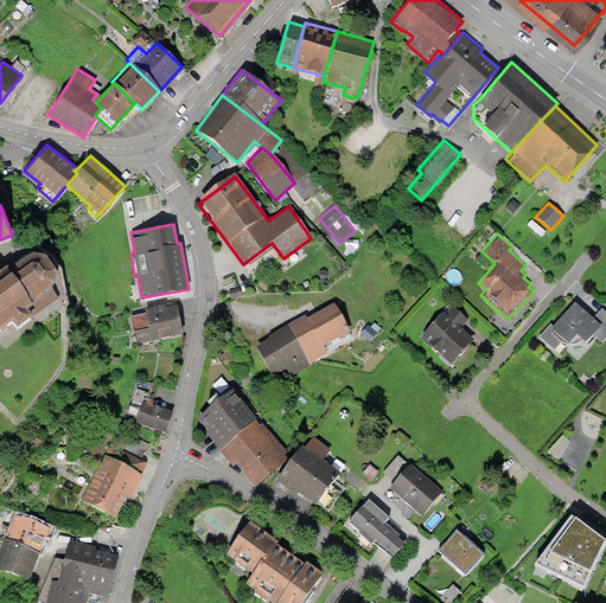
[(58,295),(51,286),(53,283),(55,273),(44,257),(31,256),(10,273),(6,269),(0,274),(0,328),(12,320),(17,327),(58,295)]
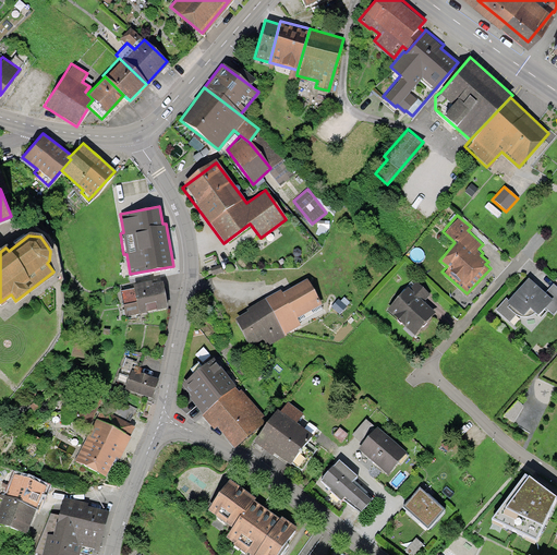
[(544,290),(529,276),(508,298),(505,296),(494,306),(508,320),(516,312),(522,314),(528,314),(534,311),(537,313),(545,305),(553,312),(556,306),(556,285),(553,281),(544,290)]
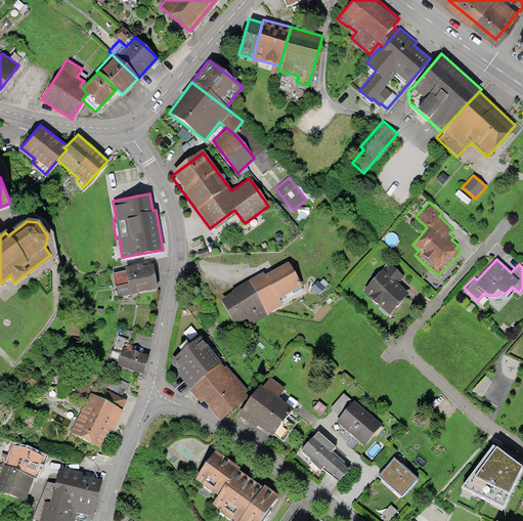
[(154,261),(128,265),(128,268),(114,270),(118,294),(131,292),(158,288),(154,261)]
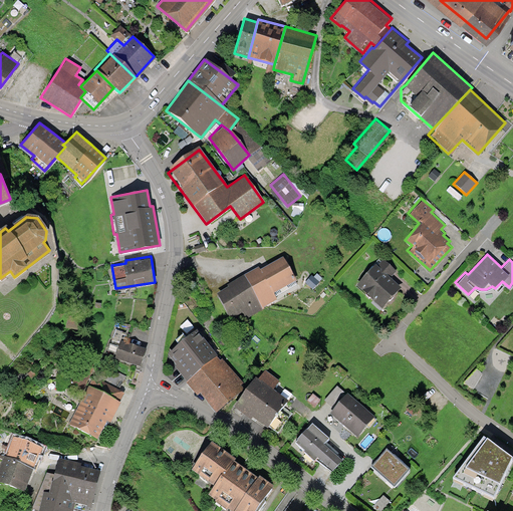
[(282,256),(244,277),(261,307),(275,299),(271,292),(294,279),(282,256)]
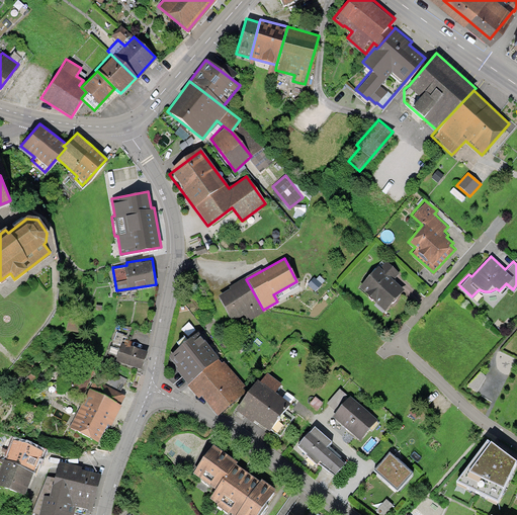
[(399,270),(385,259),(380,265),(378,263),(358,284),(385,310),(405,288),(393,277),(399,270)]
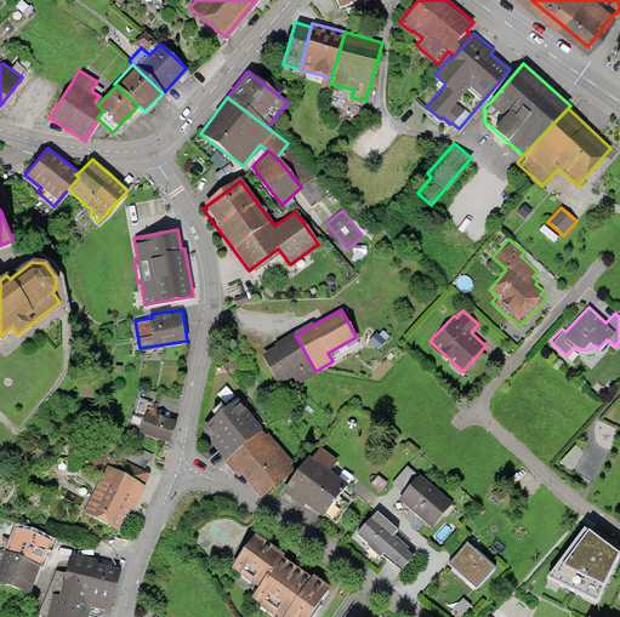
[(385,340),(375,331),(368,340),(377,347),(385,340)]
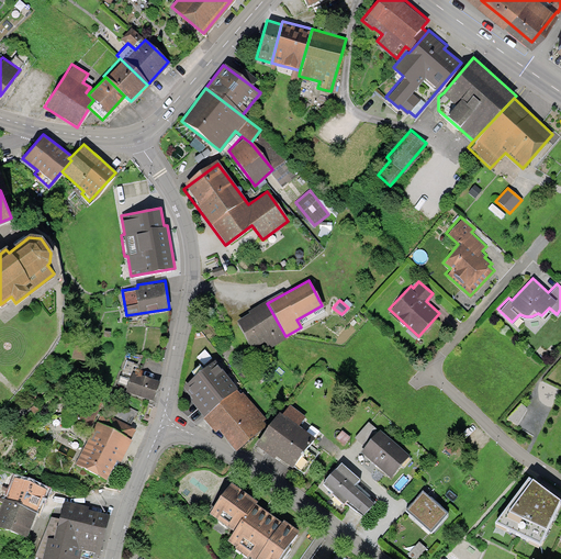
[(285,336),(267,303),(236,320),(255,354),(285,336)]
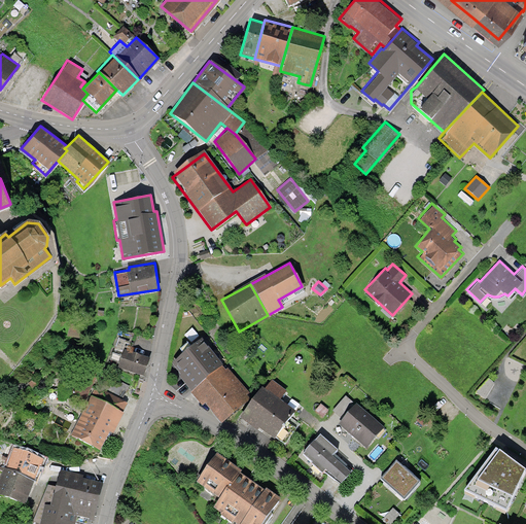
[(79,324),(69,321),(66,333),(76,336),(79,324)]
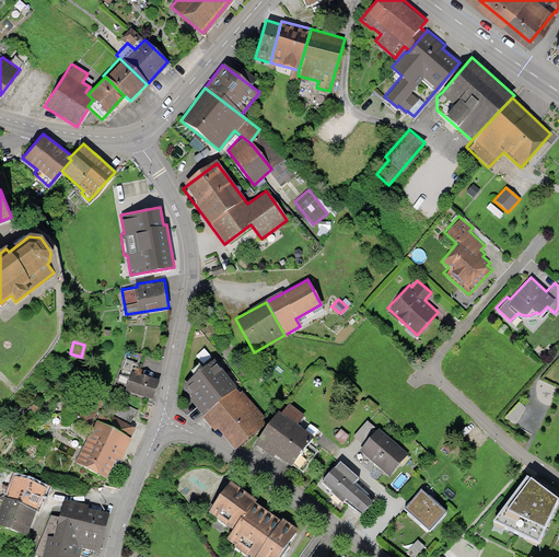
[(156,379),(137,372),(139,363),(124,358),(116,383),(125,386),(124,391),(149,399),(156,379)]
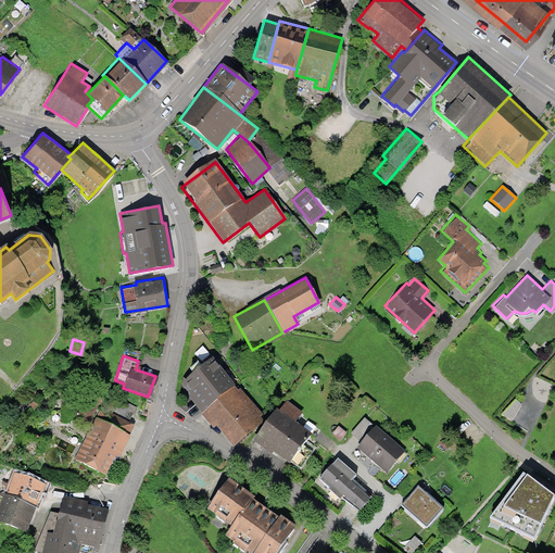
[(234,384),(212,356),(184,380),(193,392),(219,424),(231,438),(255,417),(230,387),(234,384)]
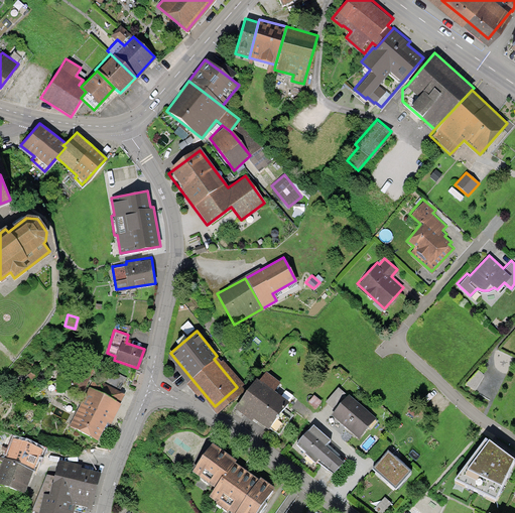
[(93,363),(80,357),(68,384),(81,389),(93,363)]
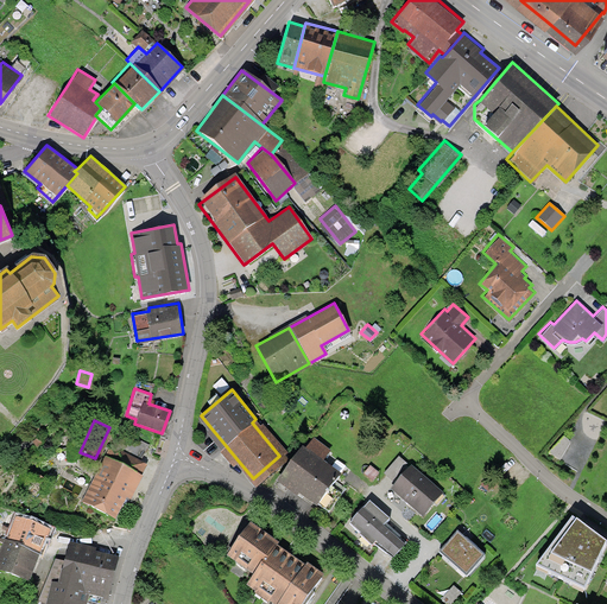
[(563,433),(548,452),(562,459),(570,442),(563,433)]
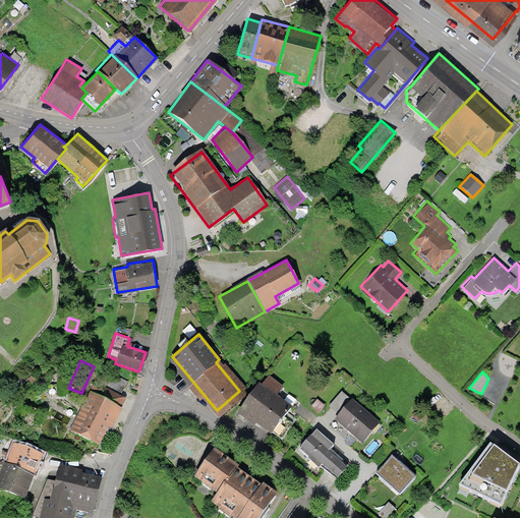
[(261,384),(257,382),(240,407),(280,437),(291,422),(283,416),(291,405),(276,394),(282,385),(268,375),(261,384)]
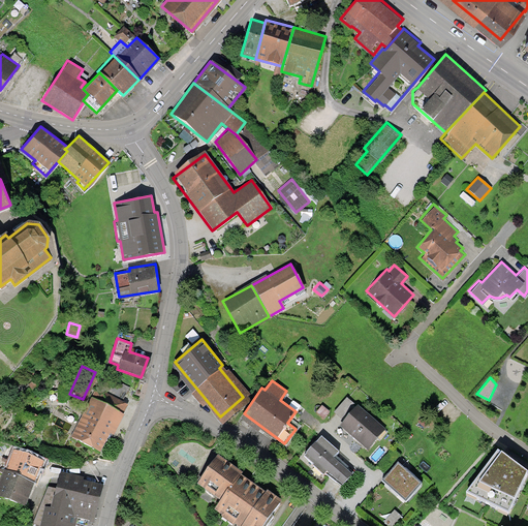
[(117,382),(114,392),(127,396),(130,387),(117,382)]
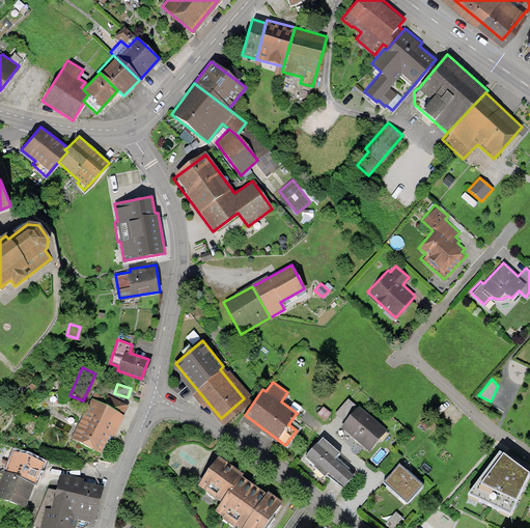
[(70,439),(96,452),(106,434),(111,436),(127,405),(107,395),(103,405),(89,398),(70,439)]
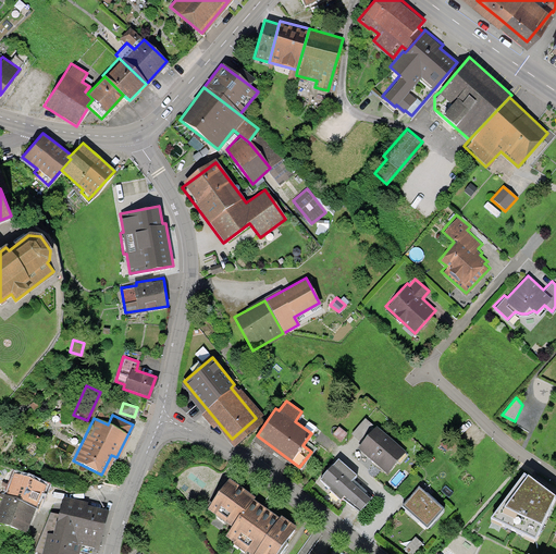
[(406,450),(366,415),(351,430),(362,440),(357,446),(386,472),(406,450)]
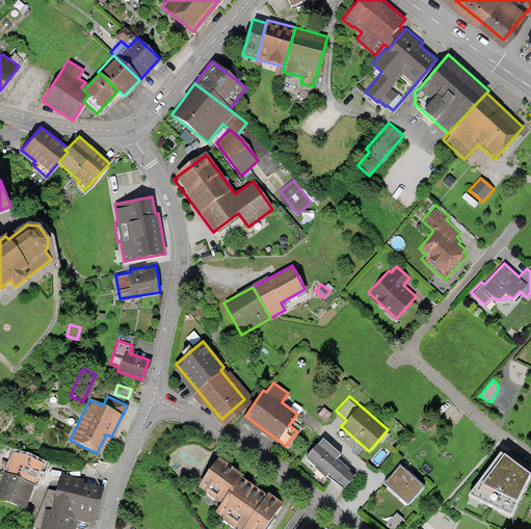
[(323,405),(317,413),(325,419),(330,412),(323,405)]
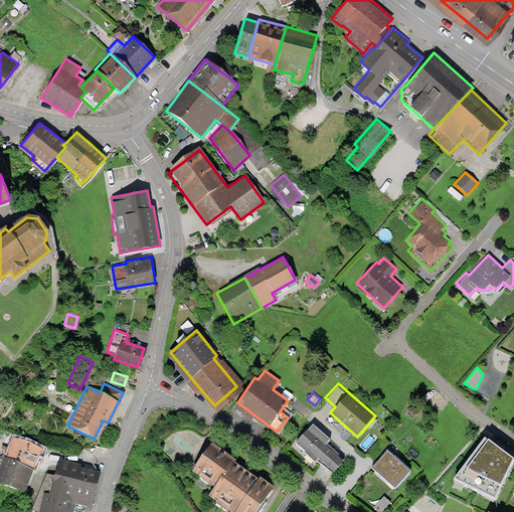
[(329,437),(313,422),(296,442),(304,450),(303,451),(314,460),(316,458),(332,472),(342,460),(337,455),(339,453),(326,441),(329,437)]
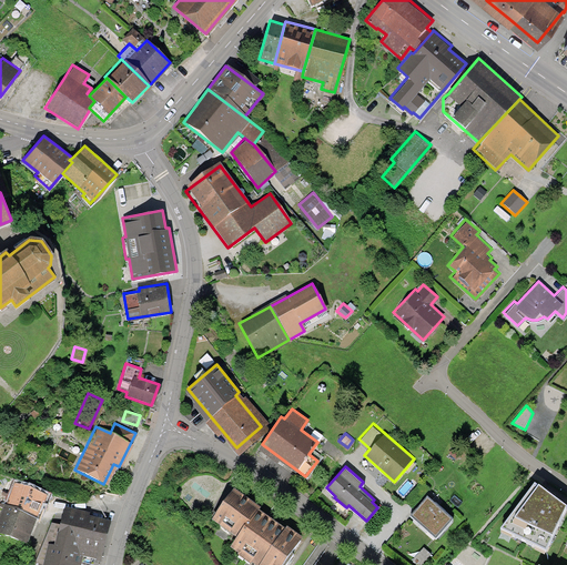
[(0,531),(24,541),(33,518),(43,493),(17,482),(14,488),(8,504),(6,504),(0,517),(0,531)]
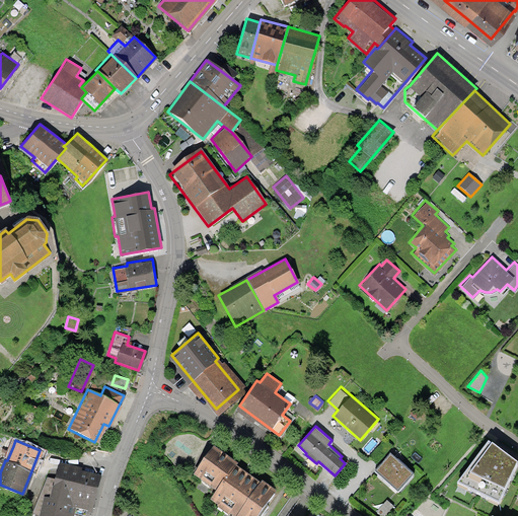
[(503,451),(488,440),(456,483),(499,499),(516,461),(503,451)]
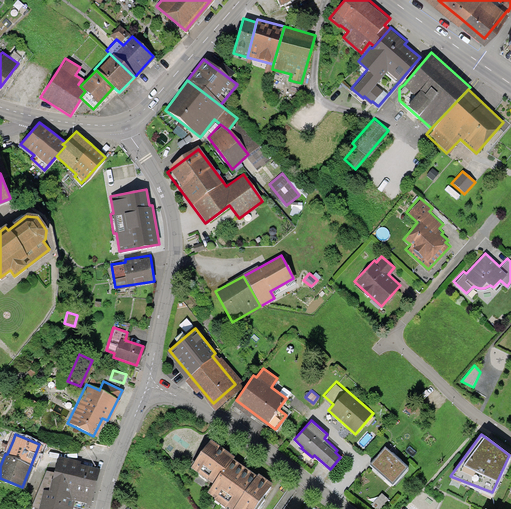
[(190,468),(213,484),(232,458),(233,456),(210,439),(190,468)]
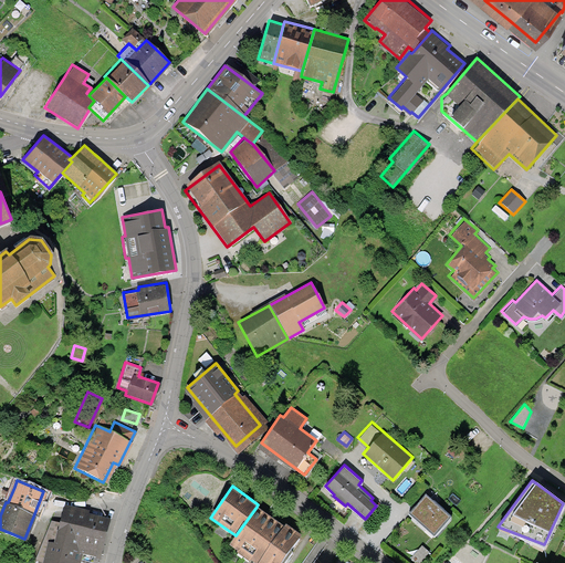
[(450,514),(426,493),(409,512),(433,533),(450,514)]
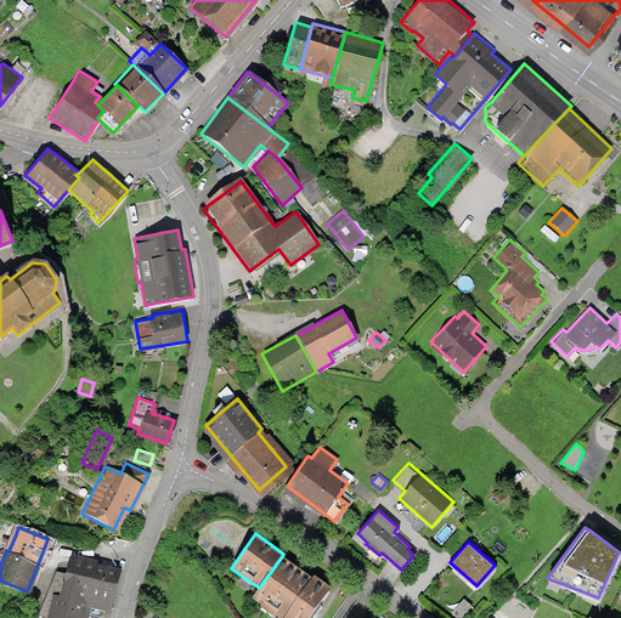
[(309,576),(282,556),(259,588),(252,597),(280,617),(309,576)]
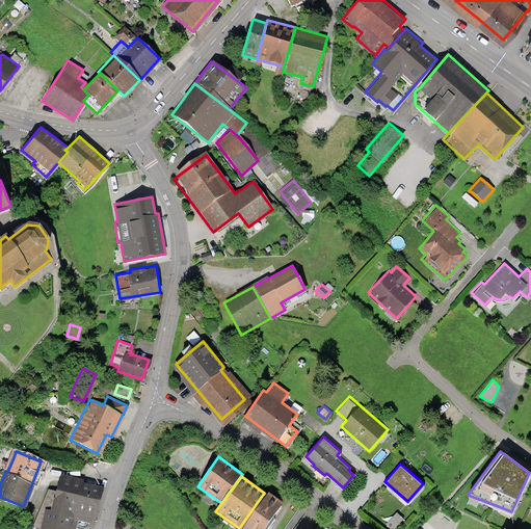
[(76,482),(60,478),(52,510),(47,509),(42,528),(68,528),(71,516),(94,522),(103,488),(76,482)]
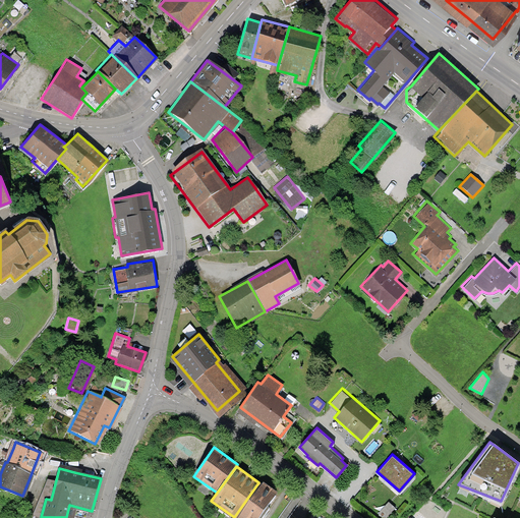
[(258,482),(234,517),(233,517),(257,517),(277,492),(261,480),(258,482)]
